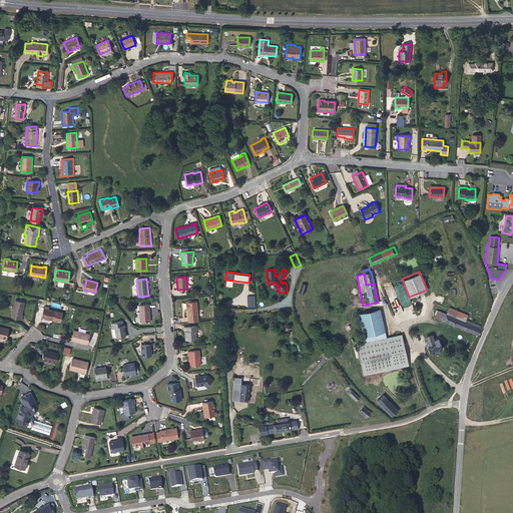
[(25,303),(22,302),(17,301),(15,300),(11,318),(22,320),(23,315),(22,315),(25,303)]
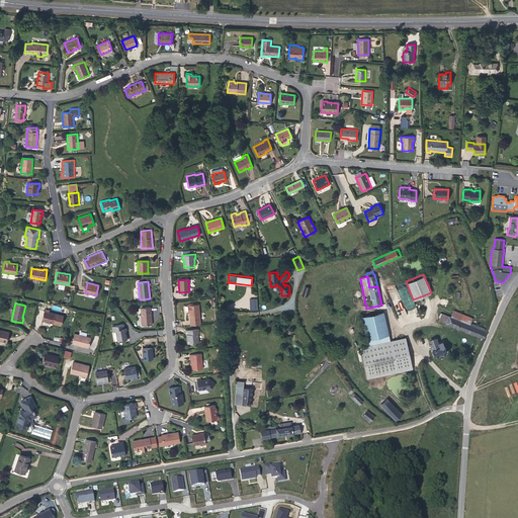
[(199,305),(198,305),(188,306),(187,306),(188,311),(189,311),(189,313),(190,325),(200,324),(199,305)]
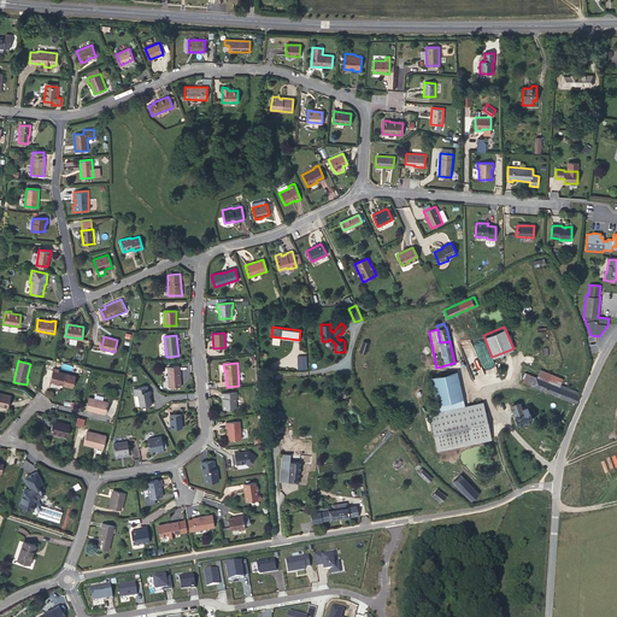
[(178,365),(168,366),(169,387),(181,386),(180,370),(178,365)]
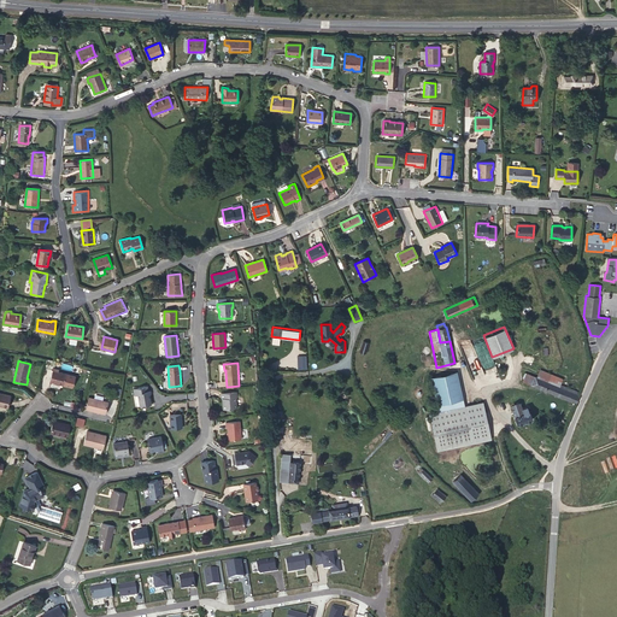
[(64,385),(66,374),(53,370),(50,381),(64,385)]
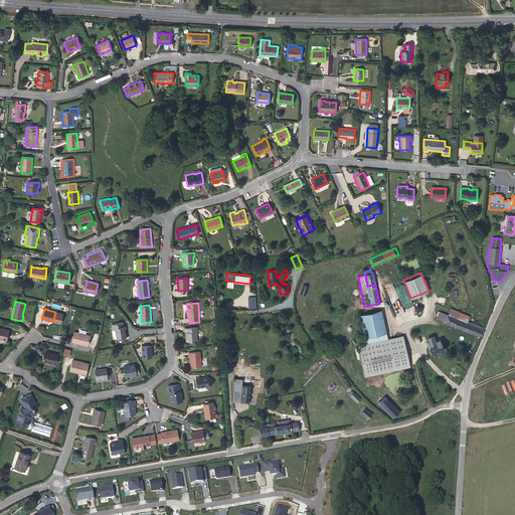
[(450,315),(467,321),(469,316),(452,309),(450,315)]
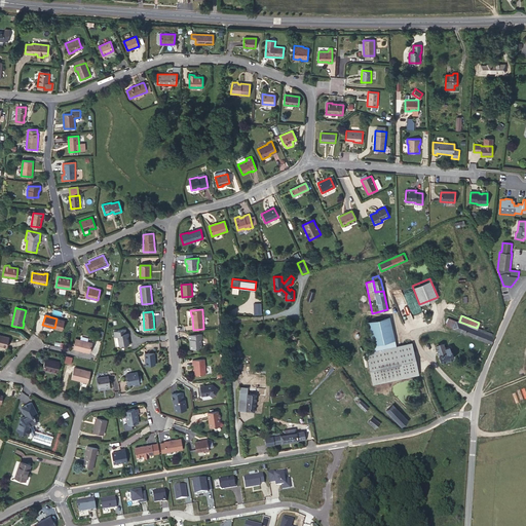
[(368,322),(375,350),(366,352),(373,384),(419,374),(412,342),(396,346),(389,316),(368,322)]
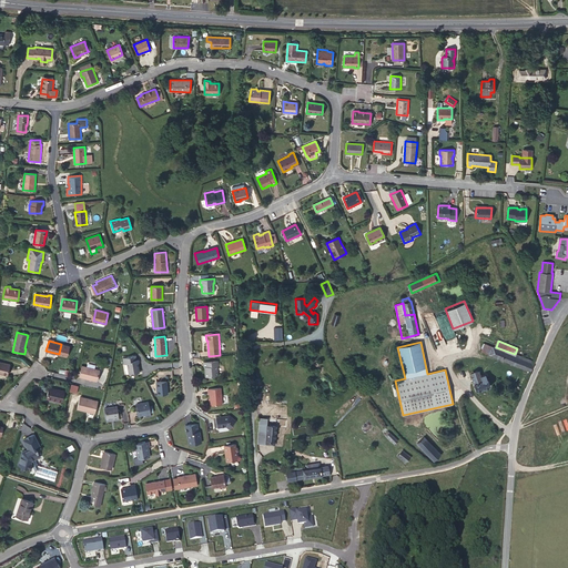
[(489,354),(493,346),(484,343),(480,351),(489,354)]
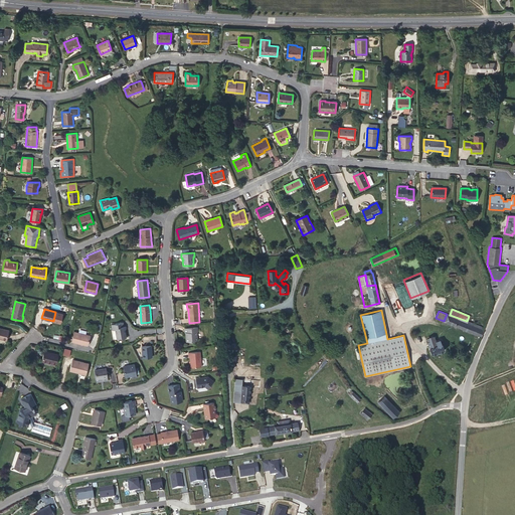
[(481,337),(485,328),(467,321),(450,315),(447,314),(444,321),(481,337)]
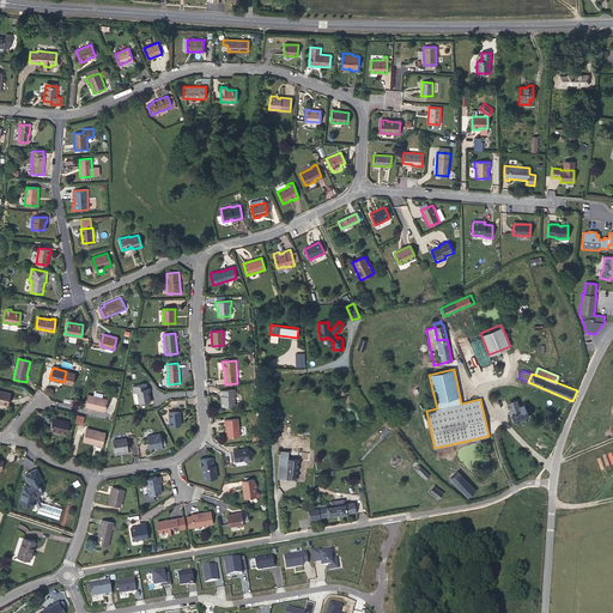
[(133,386),(133,393),(137,393),(139,404),(151,401),(149,388),(147,388),(147,383),(133,386)]
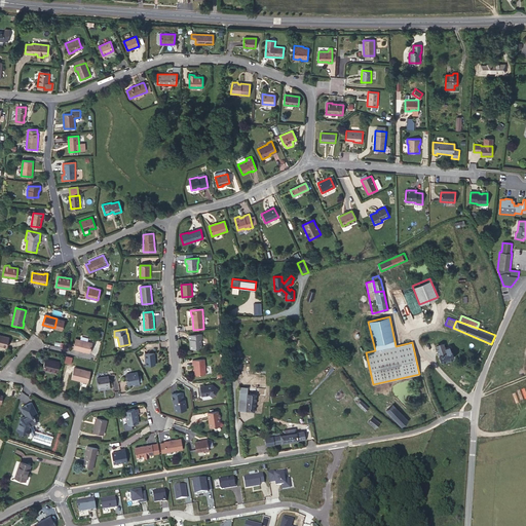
[(201,334),(188,335),(189,338),(190,338),(190,339),(190,340),(190,348),(201,347),(200,338),(201,338),(201,334)]
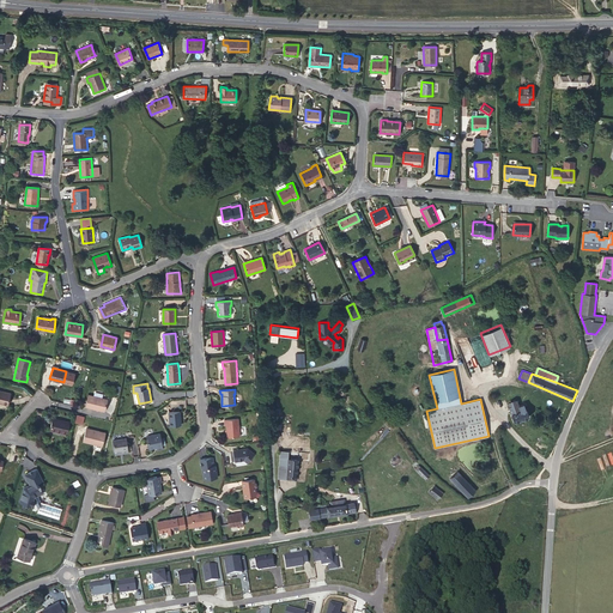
[(0,390),(0,402),(8,405),(11,393),(0,390)]
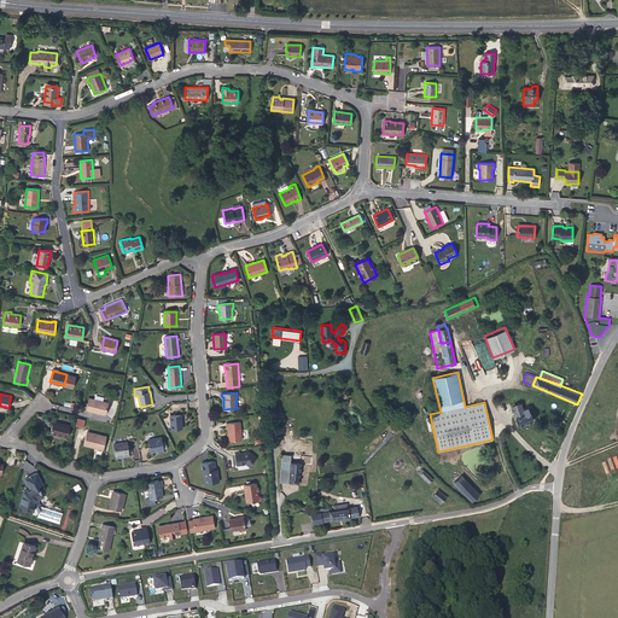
[(105,414),(109,402),(89,397),(86,409),(105,414)]
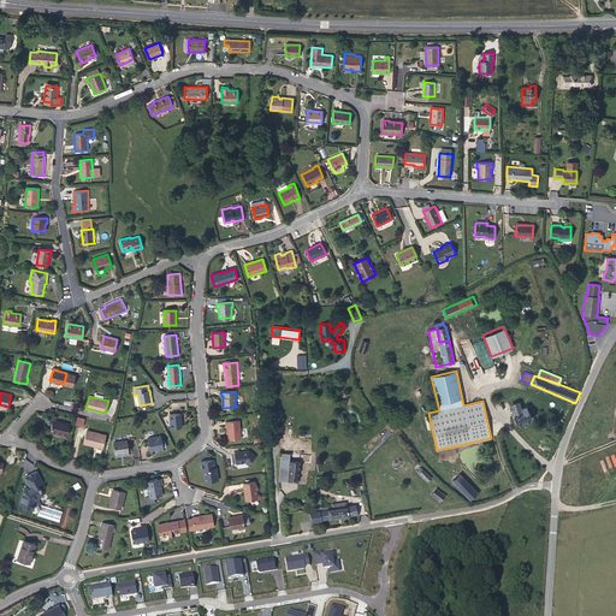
[(510,407),(514,416),(523,413),(521,408),(520,403),(510,407)]
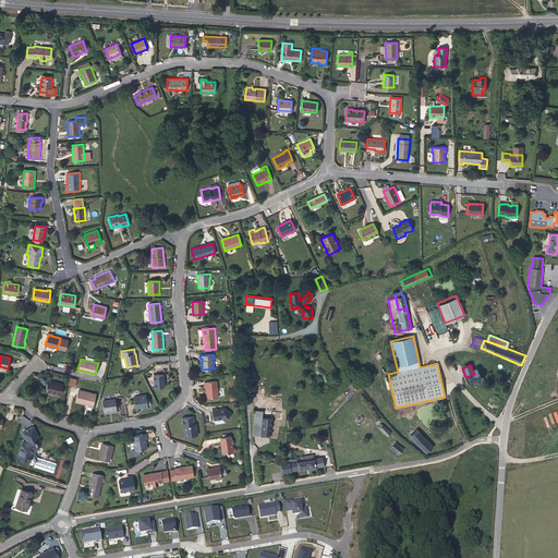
[(476,367),(472,370),(474,374),(465,377),(468,384),(482,379),(478,372),(478,373),(476,367)]
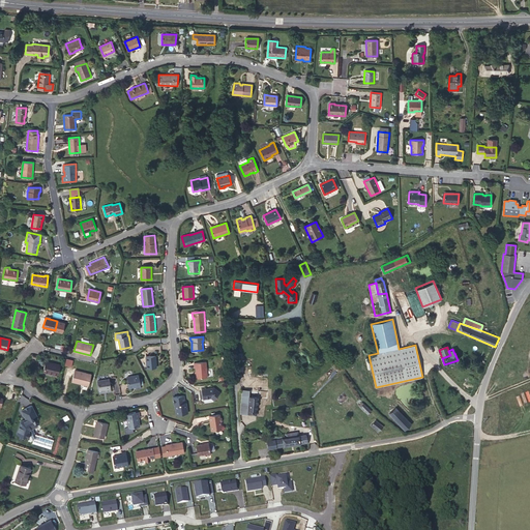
[(155,355),(146,356),(147,367),(156,367),(155,355)]
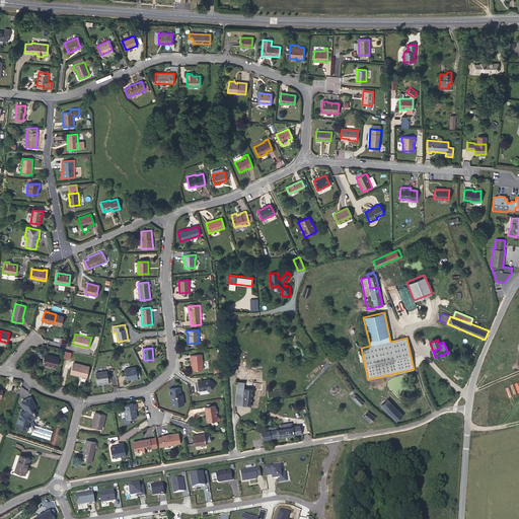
[(57,367),(59,357),(45,354),(43,363),(57,367)]
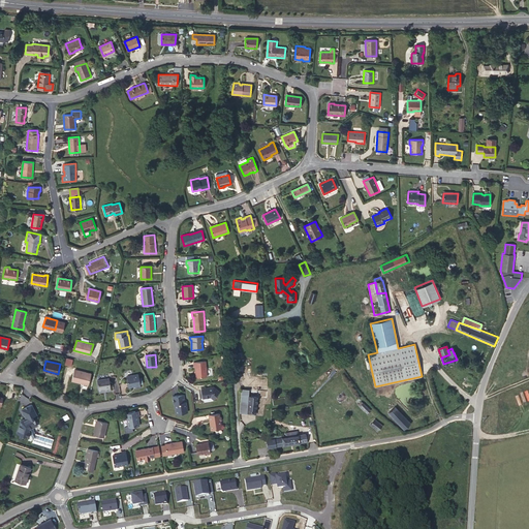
[(206,361),(193,362),(194,367),(195,367),(196,377),(207,376),(206,361)]
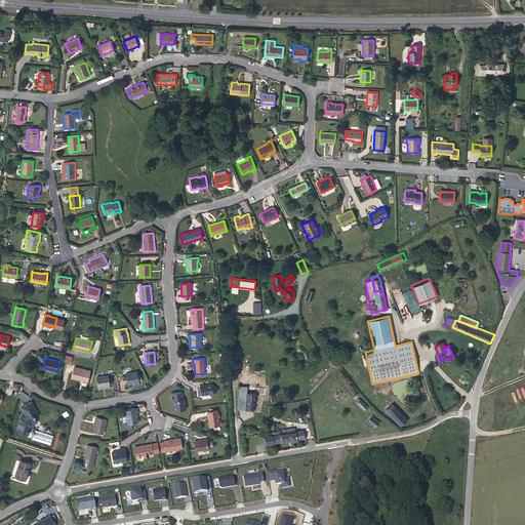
[(87,380),(90,370),(74,366),(71,377),(80,379),(81,378),(87,380)]
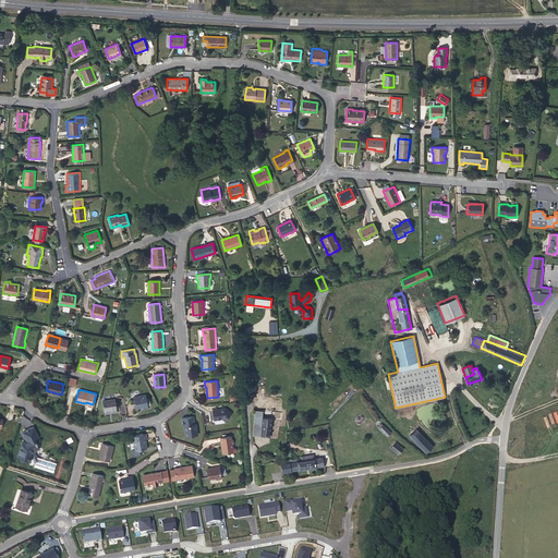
[(148,408),(145,395),(133,397),(135,408),(143,407),(143,409),(148,408)]
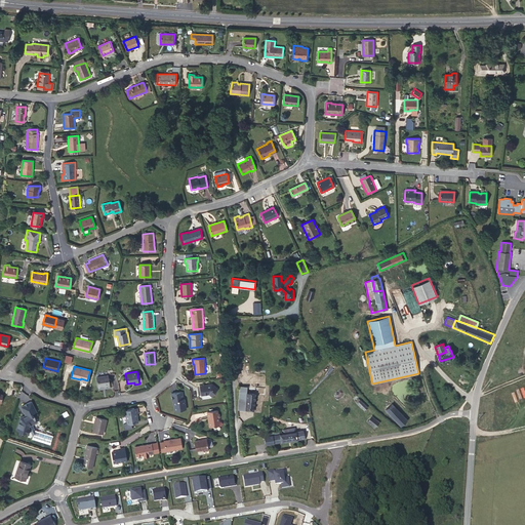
[(110,387),(108,375),(96,377),(97,387),(104,386),(105,388),(110,387)]
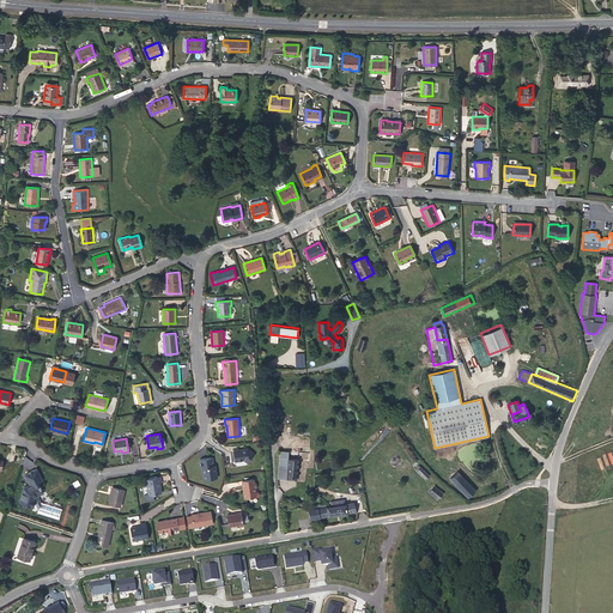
[(247,448),(234,450),(235,461),(244,460),(248,462),(254,454),(247,448)]
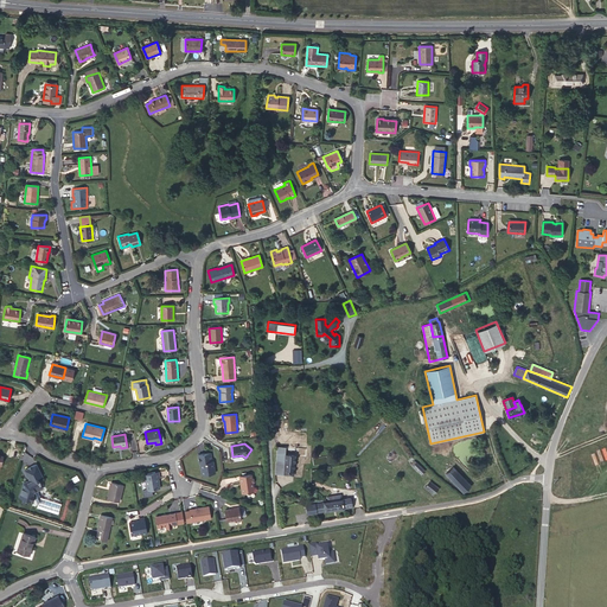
[(275,473),(285,474),(285,467),(286,455),(295,455),(306,455),(306,448),(278,446),(275,473)]
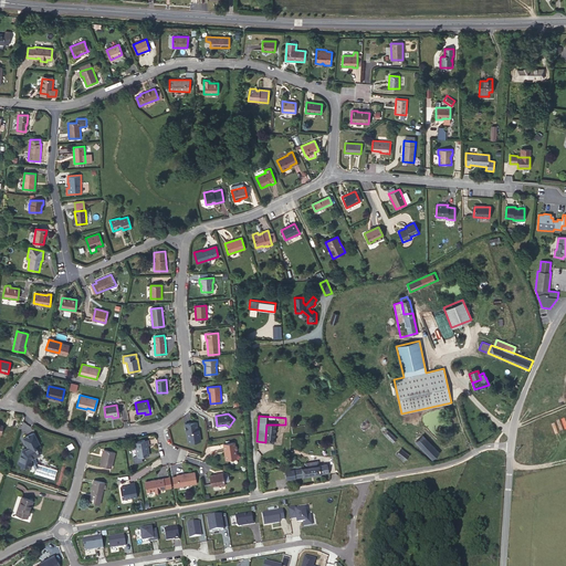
[(196,422),(185,423),(186,432),(187,432),(187,437),(188,438),(189,442),(200,441),(199,435),(199,432),(199,431),(199,429),(198,430),(196,422)]
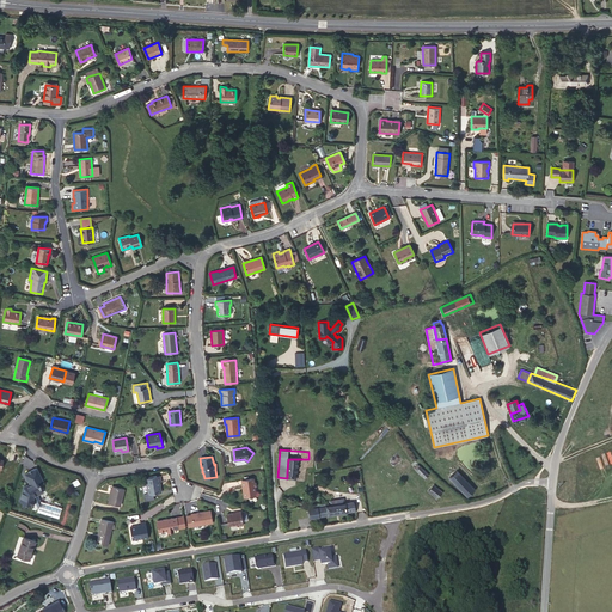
[(288,459),(287,471),(297,472),(298,459),(288,459)]
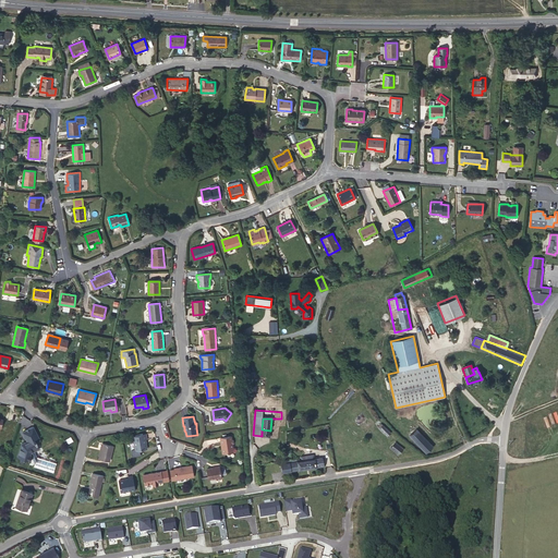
[(383,425),(379,428),(387,436),(390,433),(383,425)]
